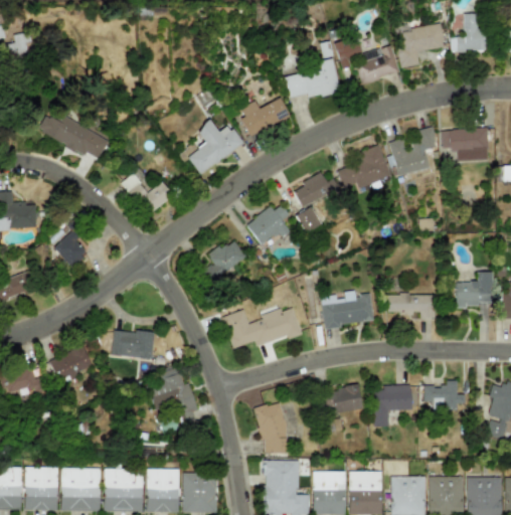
[(464,13),(464,37),(451,37),(451,50),(487,50),(486,13),(464,13)]
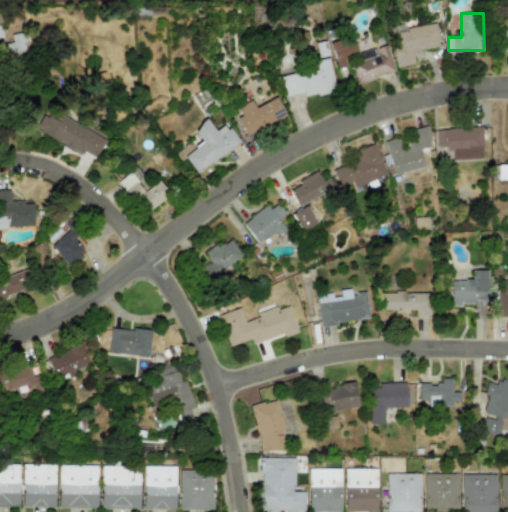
[(417,64),(415,51),(442,47),(438,24),(393,31),(399,67),(417,64)]
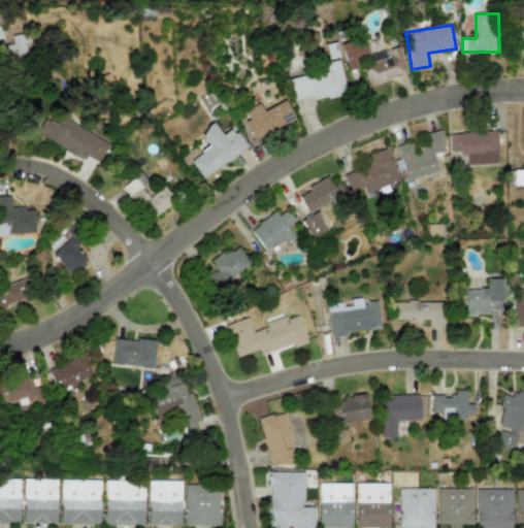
[(32,33),(14,36),(15,43),(8,44),(10,60),(30,57),(28,44),(34,43),(32,33)]
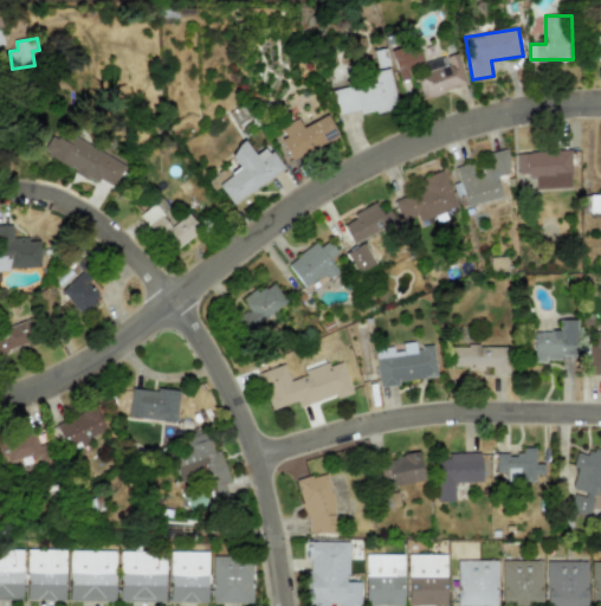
[(460,52),(426,62),(421,45),(394,52),(396,62),(400,60),(404,76),(418,72),(425,97),(470,85),(460,52)]
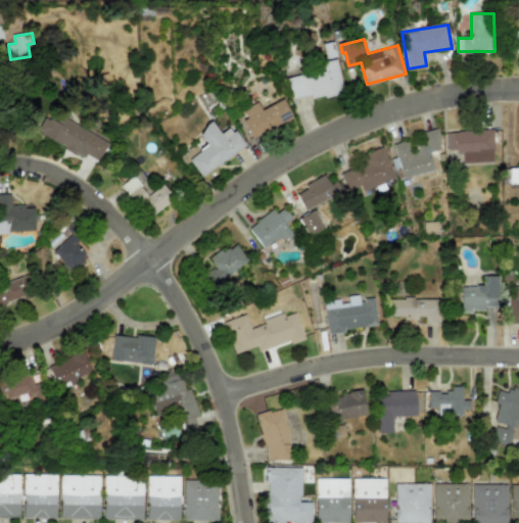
[(289,78),(294,101),(345,92),(338,59),(324,61),(325,70),(289,78)]
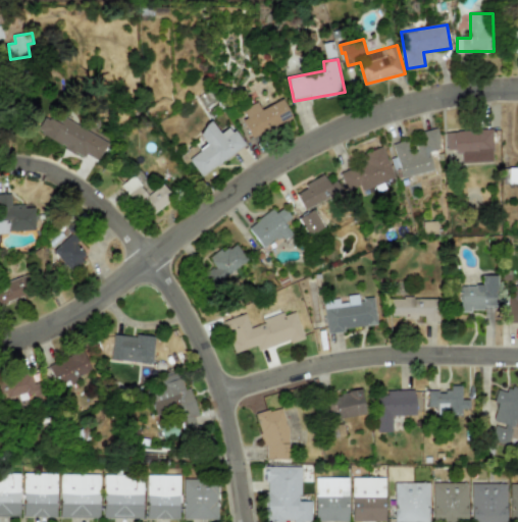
[(253,138),(294,118),(285,98),(262,108),(259,101),(244,108),(248,117),(244,118),(253,138)]
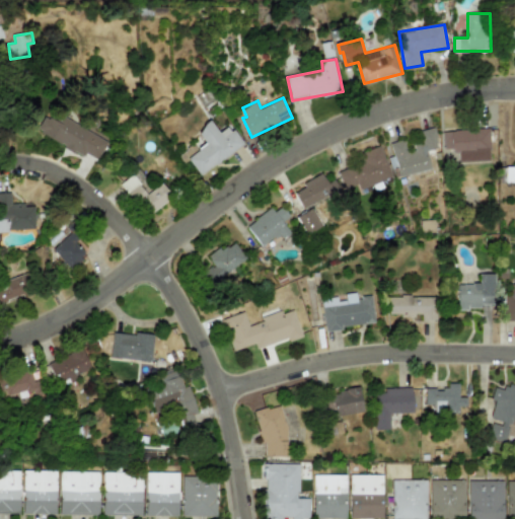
[(108,141),(56,112),(51,121),(43,116),(35,129),(97,162),(108,141)]
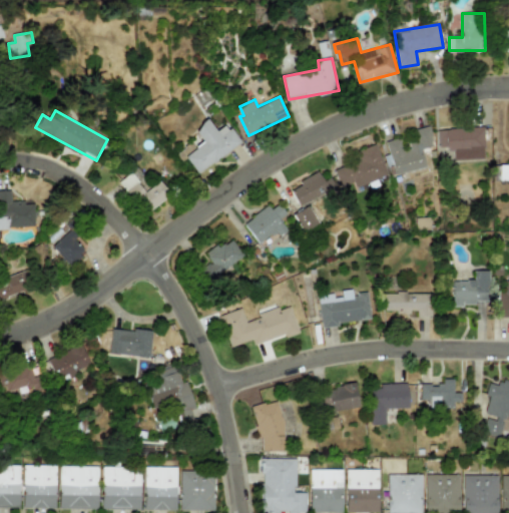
[(197,174),(242,143),(228,123),(217,131),(209,119),(195,129),(203,139),(183,153),(197,174)]
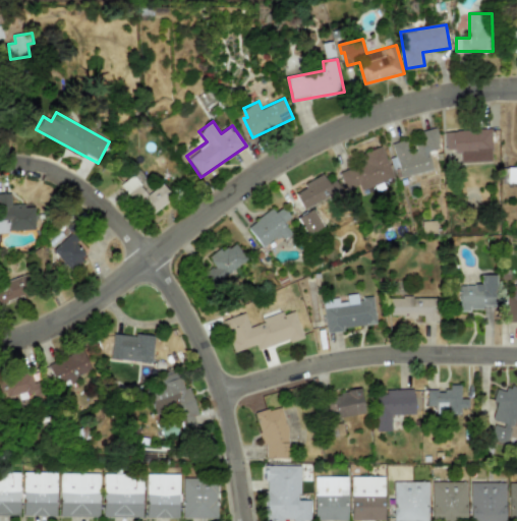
[(435,169),(429,151),(443,148),(438,127),(422,131),(423,139),(412,142),(412,139),(395,143),(403,177),(435,169)]
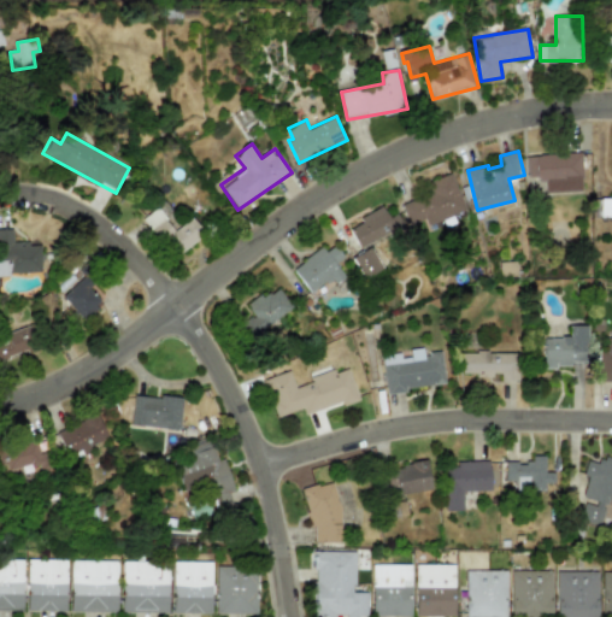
[(586,191),(584,152),(529,156),(530,180),(547,178),(547,192),(586,191)]
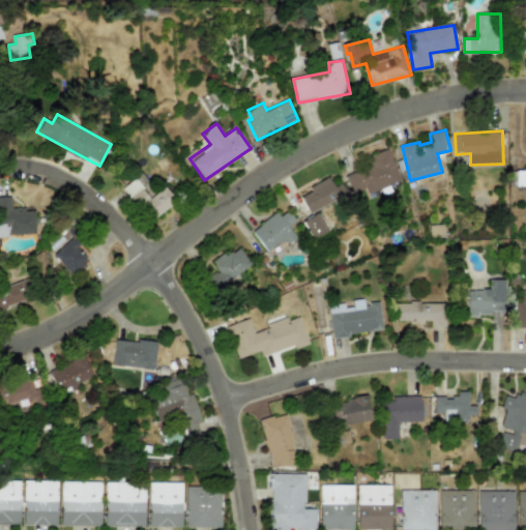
[(403,179),(390,148),(368,157),(371,165),(347,175),(354,194),(368,188),(370,194),(403,179)]
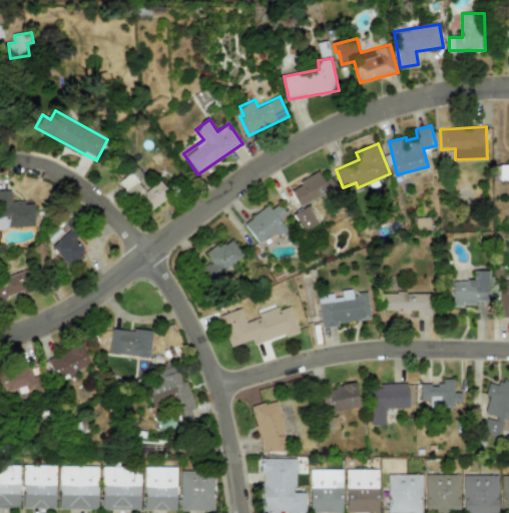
[(121,180),(144,214),(172,195),(162,180),(147,190),(134,171),(121,180)]
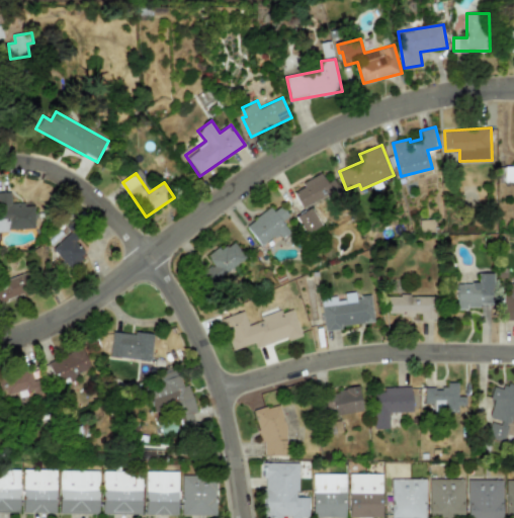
[(304,208),(342,190),(336,178),(328,182),(324,174),(293,189),(304,208)]
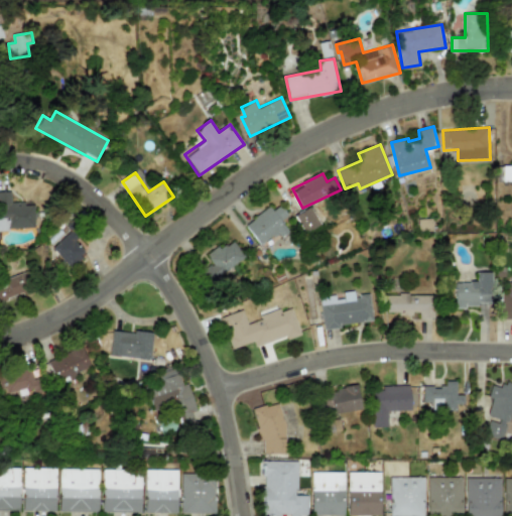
[(35,203),(12,203),(12,190),(0,190),(0,229),(36,229),(35,203)]
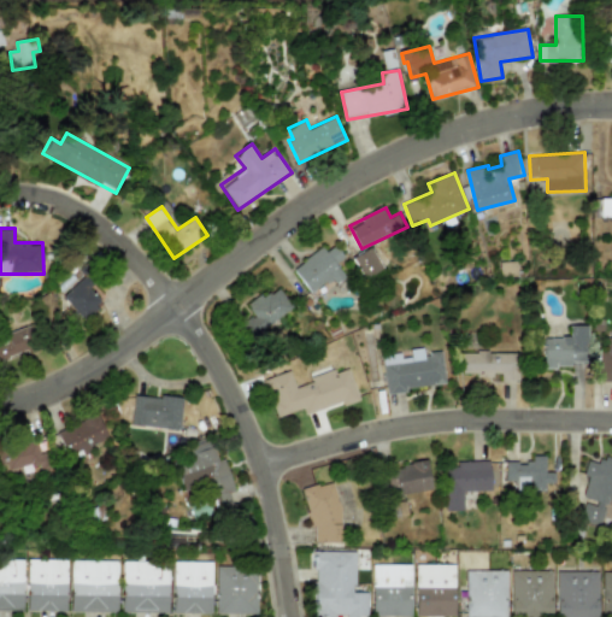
[(346,258),(334,241),(296,269),(315,295),(345,272),(337,263),(346,258)]
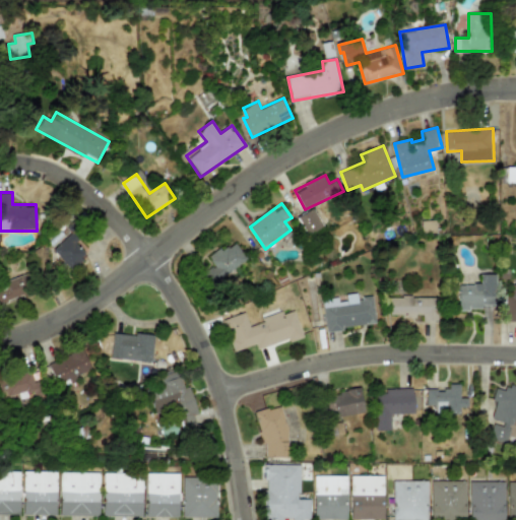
[(309,235),(324,228),(315,208),(299,216),(309,235)]
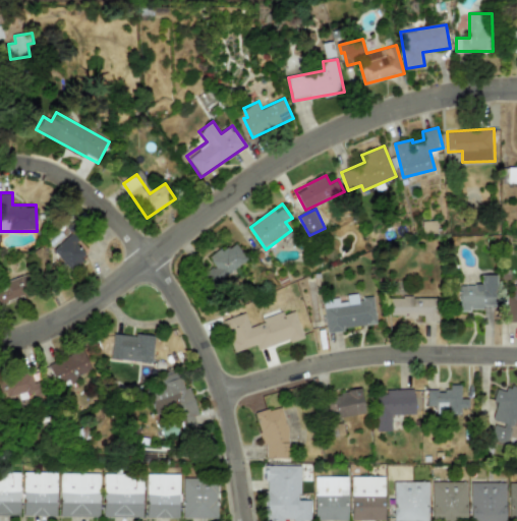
[(80,239),(73,232),(54,250),(72,270),(89,255),(76,242),(80,239)]
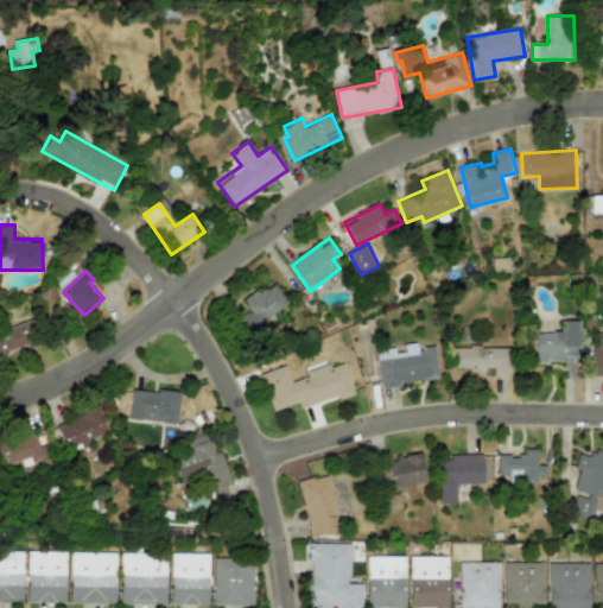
[(259,290),(246,299),(253,310),(242,317),(253,331),(292,303),(277,283),(261,295),(259,290)]
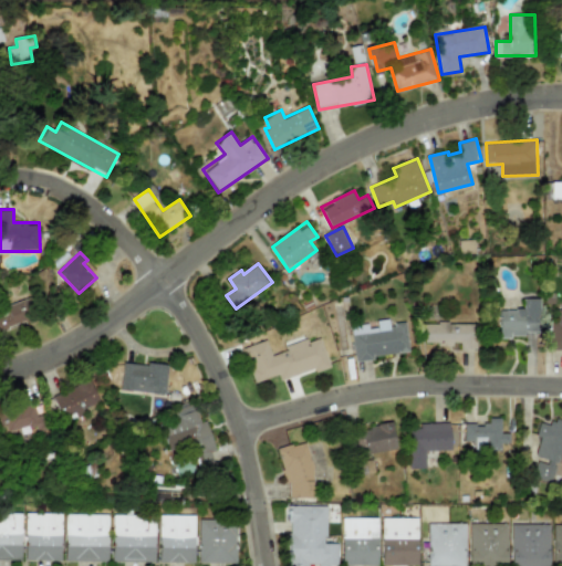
[(0,329),(39,318),(32,299),(0,307),(0,329)]
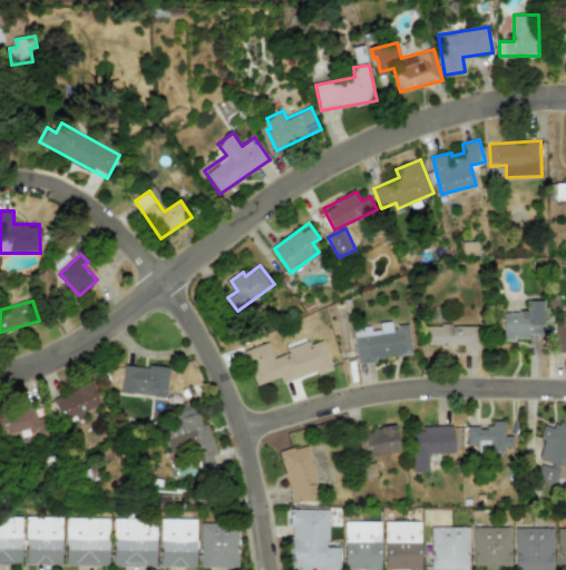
[(546,301),(530,301),(529,312),(505,312),(505,338),(530,340),(530,334),(545,334),(546,301)]
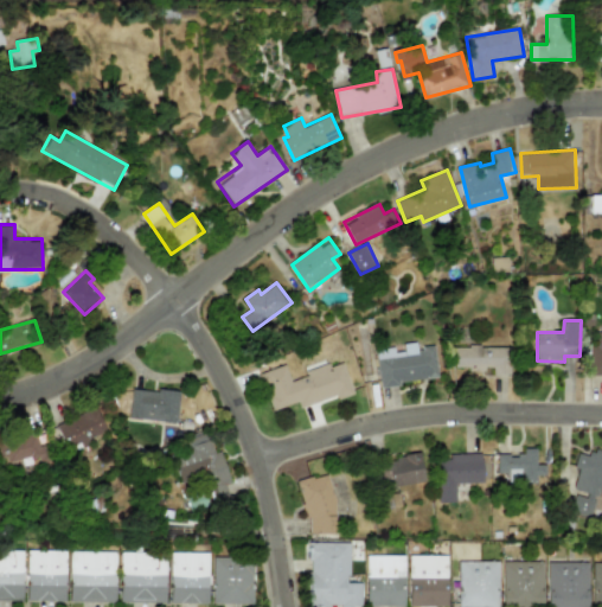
[(441,378),(437,345),(420,347),(418,342),(405,343),(407,351),(396,352),(396,346),(378,349),(383,384),(441,378)]
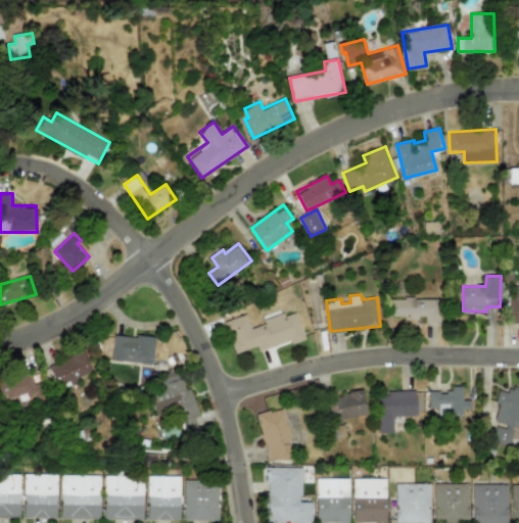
[(441,322),(442,298),(392,298),(392,318),(427,318),(427,322),(441,322)]
